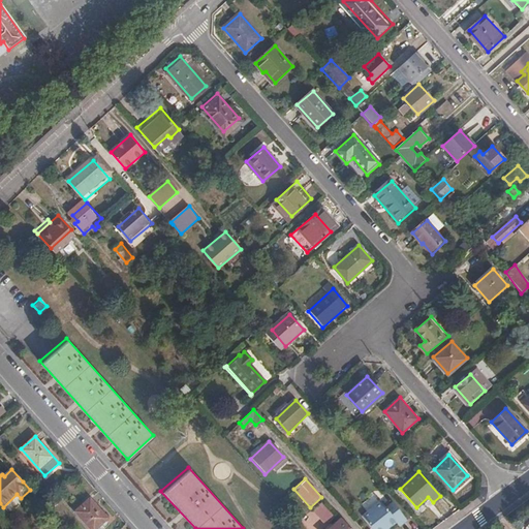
[(94,528),(107,518),(90,498),(75,509),(91,528),(94,528)]
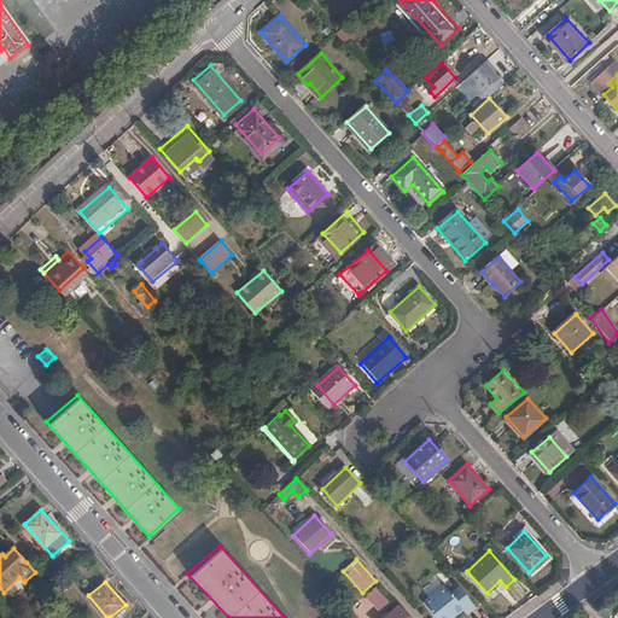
[(419,602),(433,617),(445,617),(448,617),(448,616),(460,605),(465,608),(472,602),(455,584),(448,590),(441,583),(419,602)]
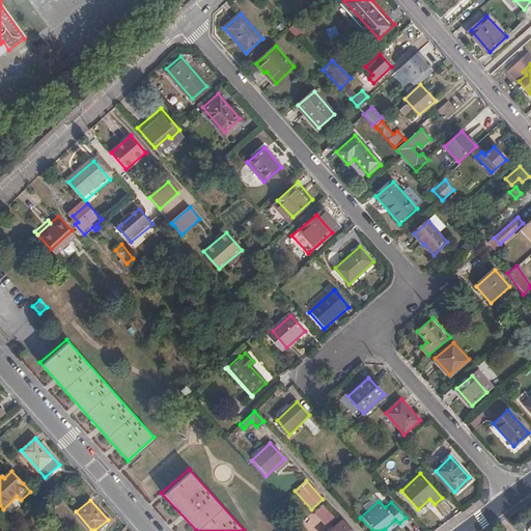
[(351,530),(342,521),(330,530),(351,530)]
